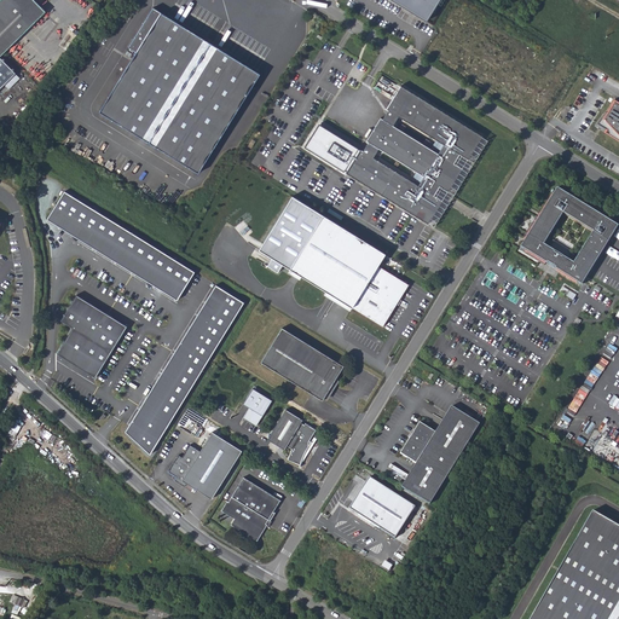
[(44,10),(33,0),(0,0),(0,45),(4,50),(44,10)]
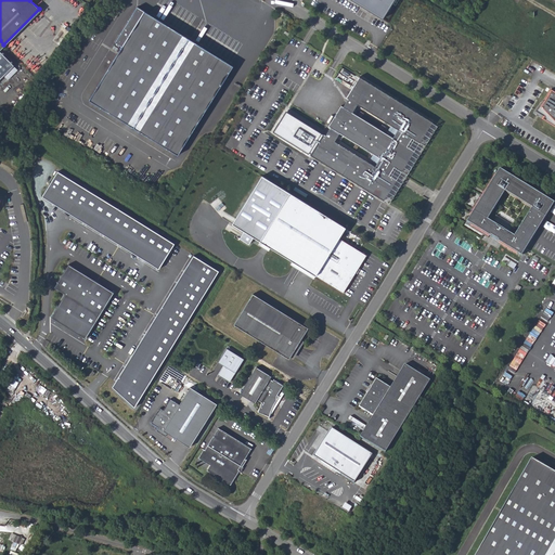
[(394,0),(351,0),(383,18),(394,0)]
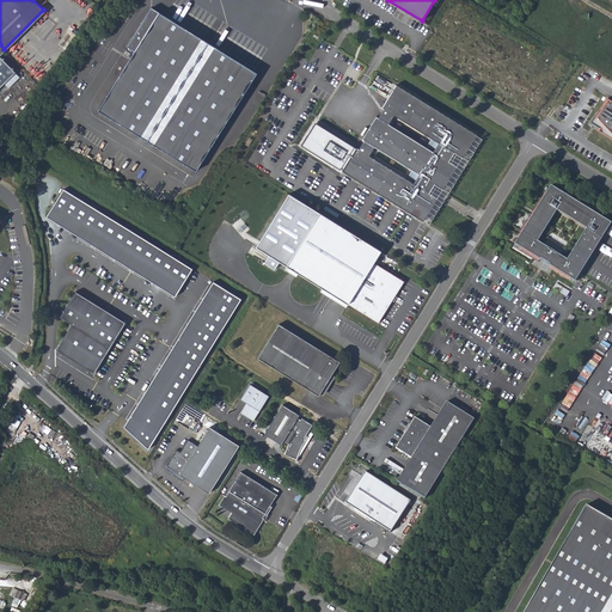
[(135,51),(98,110),(196,171),(257,73),(151,7),(127,47),(135,51)]
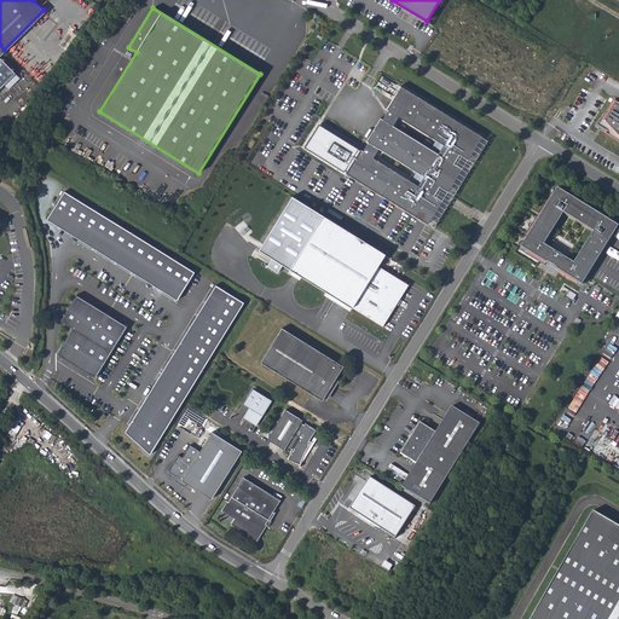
[(0,45),(0,85),(4,82),(15,71),(0,56),(0,53),(4,50),(0,45)]
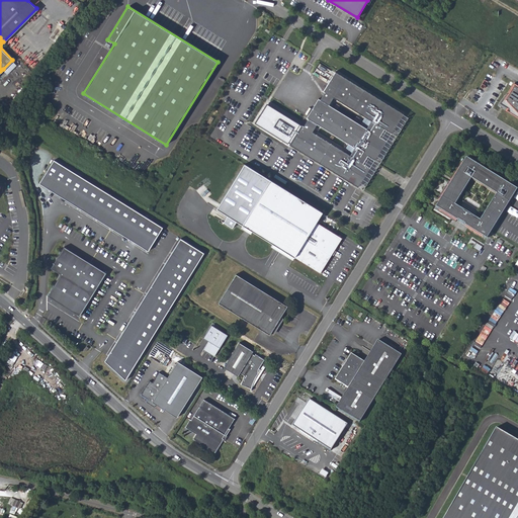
[(3,69),(6,73),(15,64),(12,60),(3,69)]
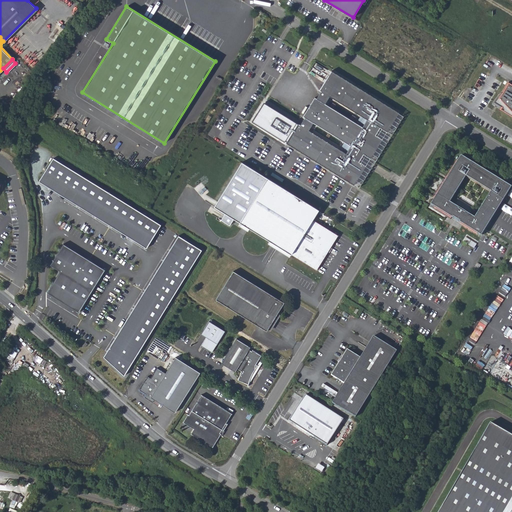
[(381,128),(387,132),(398,113),(399,112),(331,70),(319,90),(321,91),(316,98),(315,97),(303,116),(305,117),(300,125),(308,130),(313,122),(344,142),(346,143),(342,150),(359,161),(360,159),(361,160),(364,156),(363,155),(364,154),(365,155),(370,158),(382,139),(377,136),(375,135),(380,127),(381,128)]
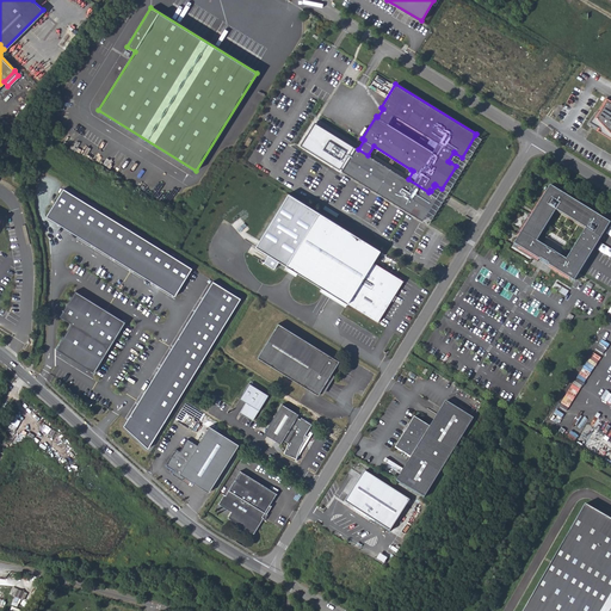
[(610,100),(606,98),(599,111),(598,111),(597,112),(594,115),(592,119),(590,122),(588,124),(610,137),(610,100)]
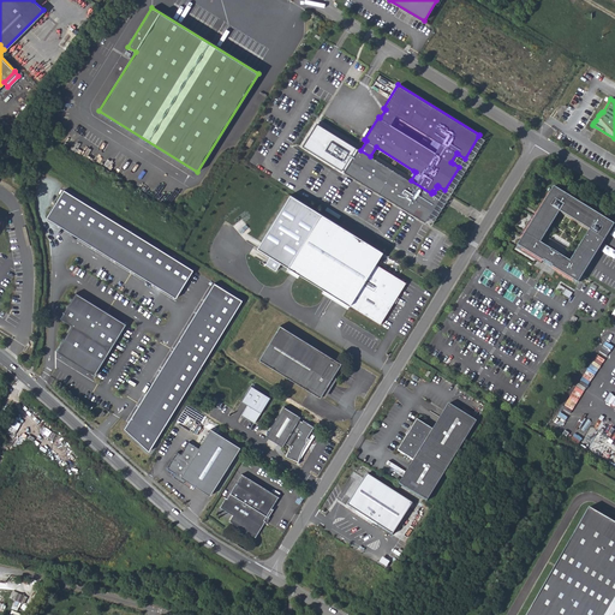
[(425,222),(440,199),(431,193),(411,180),(408,179),(370,156),(360,150),(320,124),(305,148),(425,222)]
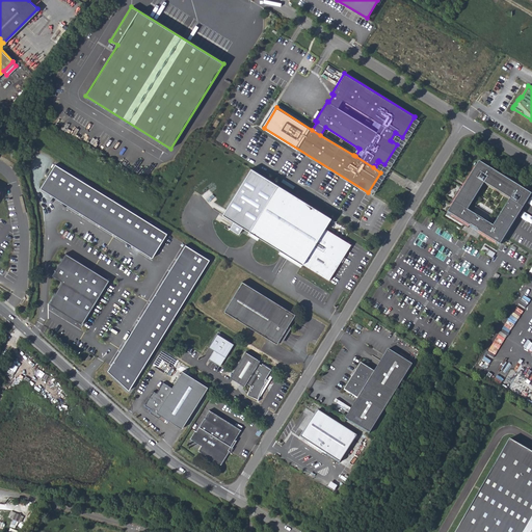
[(451,206),(447,213),(452,216),(450,218),(467,229),(468,227),(473,229),(499,245),(530,195),(478,162),(461,189),(459,188),(449,205),(451,206)]
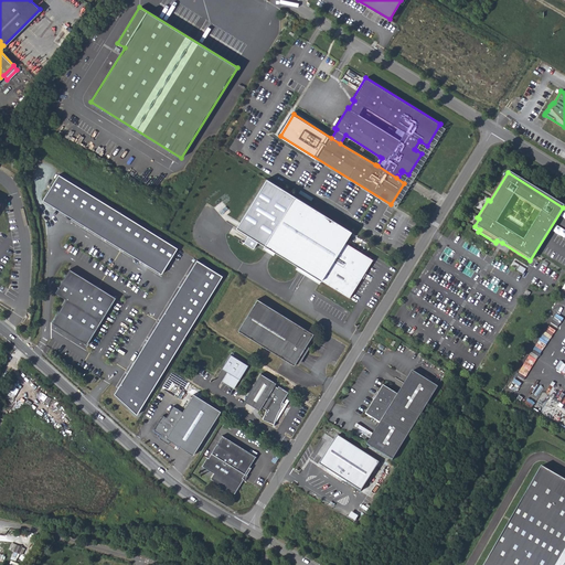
[(563,208),(564,206),(508,172),(563,208)]
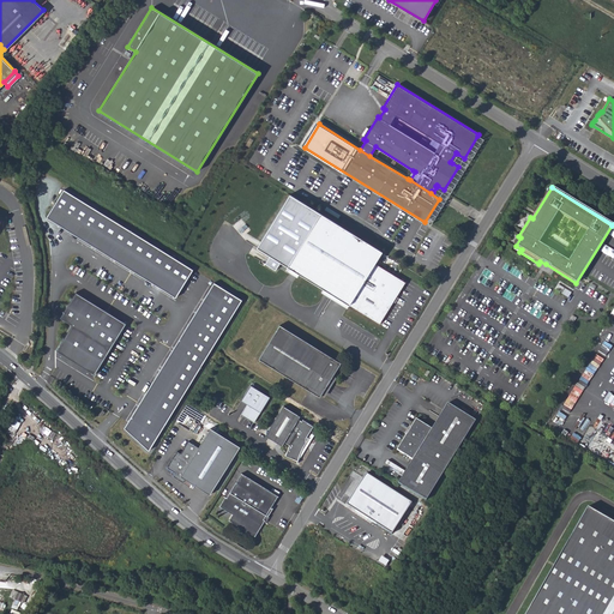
[(47,217),(176,298),(193,270),(64,190),(47,217)]
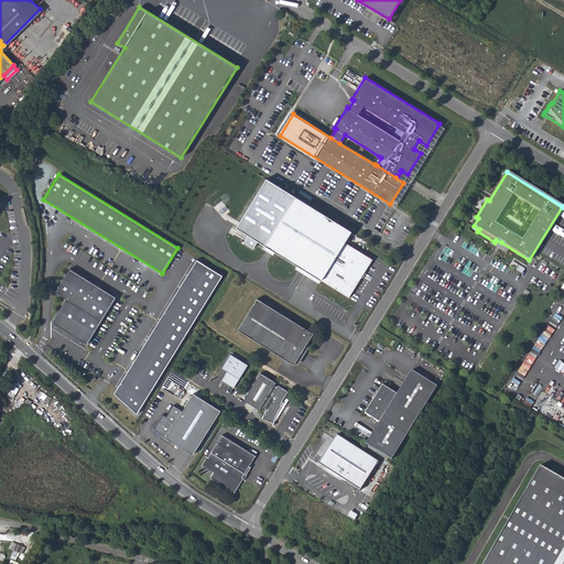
[(350,230),(267,180),(236,228),(247,235),(242,242),(252,248),(257,241),(348,297),(360,277),(364,272),(372,259),(344,241),(350,230)]
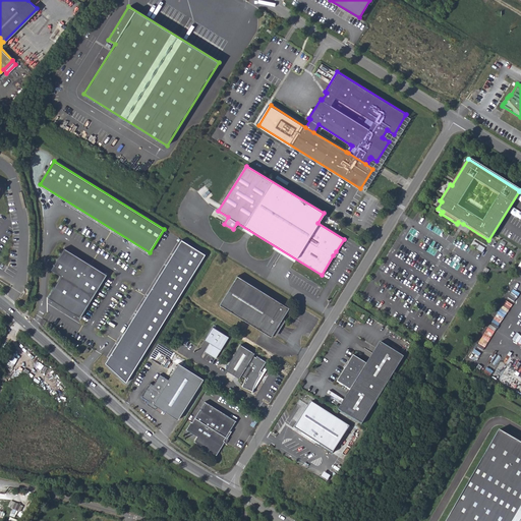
[(103,367),(126,382),(206,254),(182,240),(103,367)]
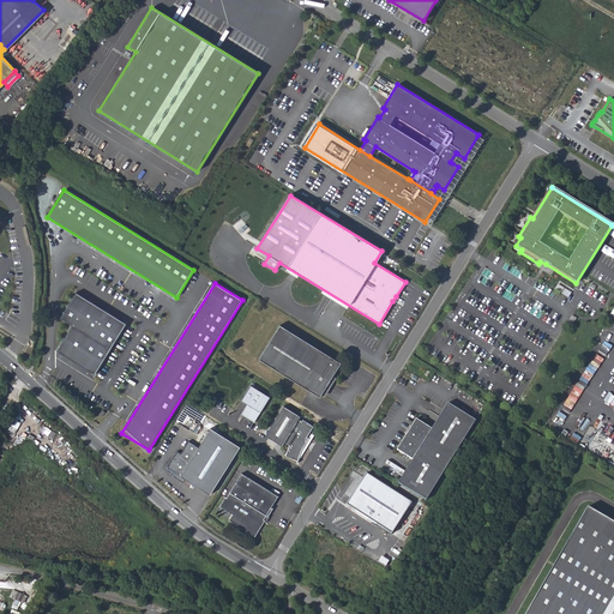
[(56,350),(95,374),(127,324),(77,293),(61,318),(73,325),(56,350)]
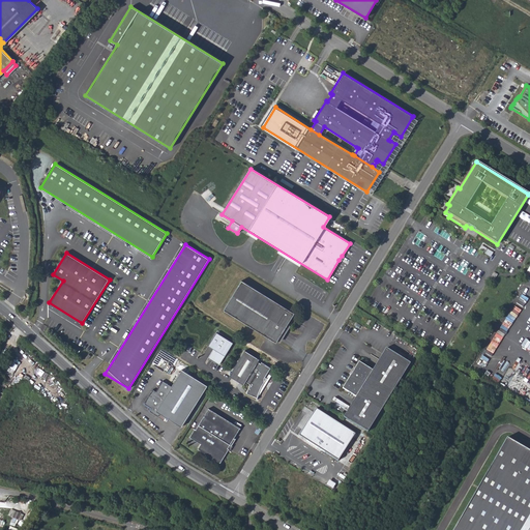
[(295,312),(241,280),(224,310),(276,342),(277,340),(288,323),(295,312)]
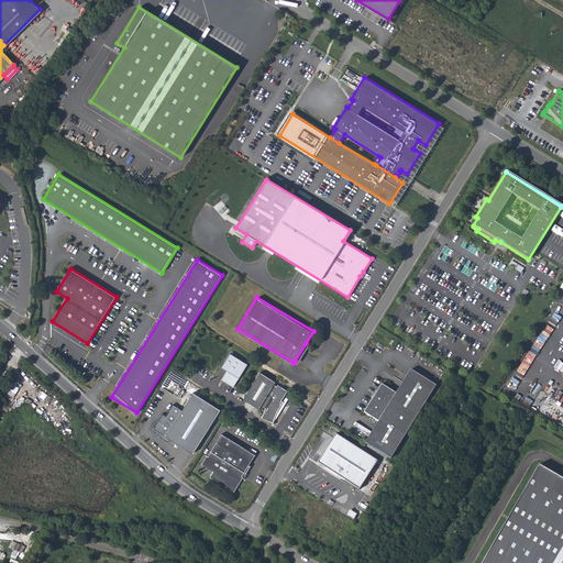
[(550,334),(555,328),(549,323),(544,330),(550,334)]
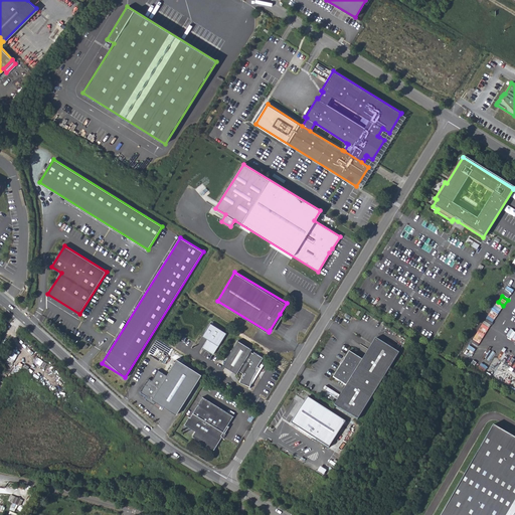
[(280,314),(270,330),(273,332),(283,316),(280,314)]
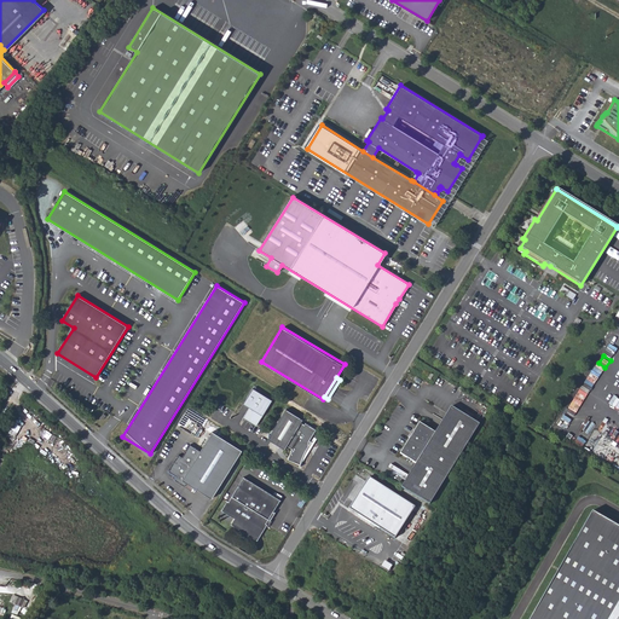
[(255,426),(271,401),(252,389),(243,404),(249,408),(243,418),(255,426)]
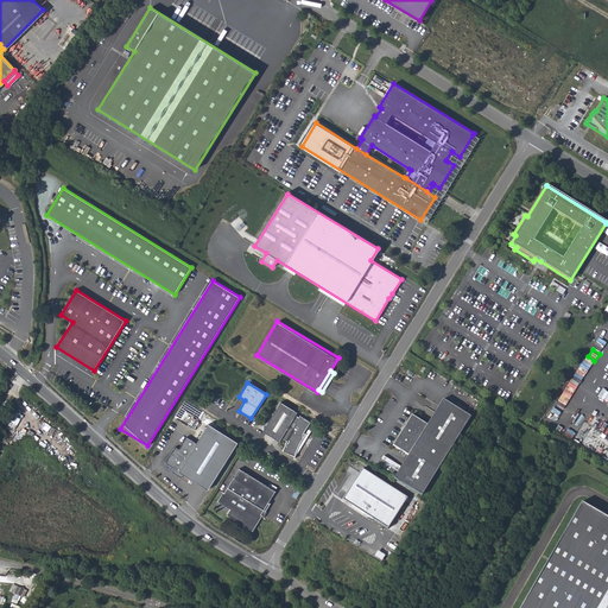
[(403,430),(393,445),(409,455),(393,479),(422,495),(470,417),(443,399),(431,418),(416,409),(411,416),(407,422),(403,430)]
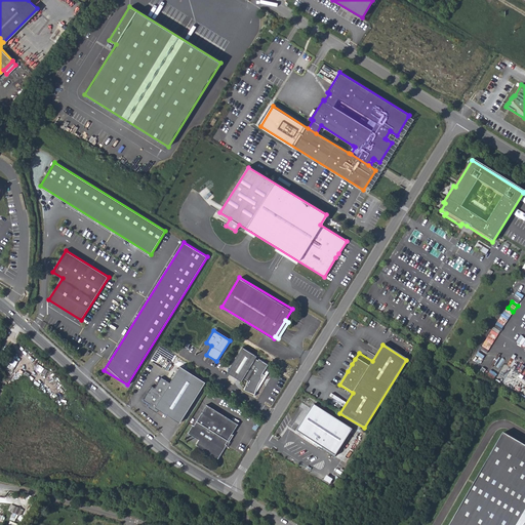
[(256,356),(242,348),(227,372),(241,381),(243,378),(247,380),(243,390),(253,395),(263,377),(263,378),(265,375),(263,373),(268,365),(258,359),(257,360),(255,359),(256,356)]
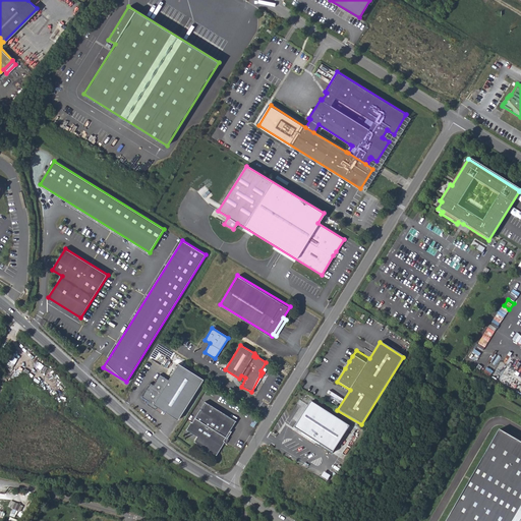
[(467,362),(472,364),(475,358),(470,356),(467,362)]
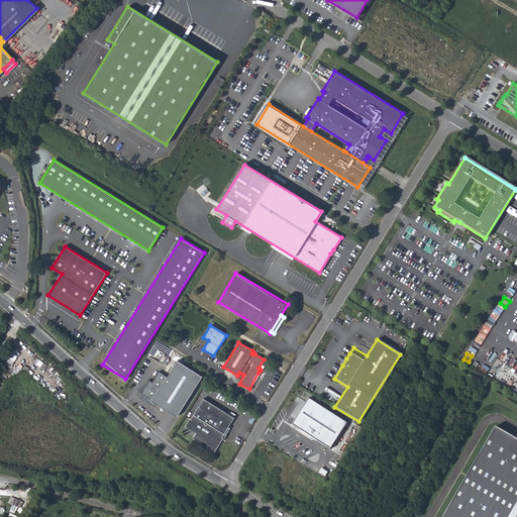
[(156,404),(177,417),(202,377),(178,360),(168,377),(159,372),(152,382),(149,380),(140,394),(146,398),(145,400),(154,406),(156,404)]
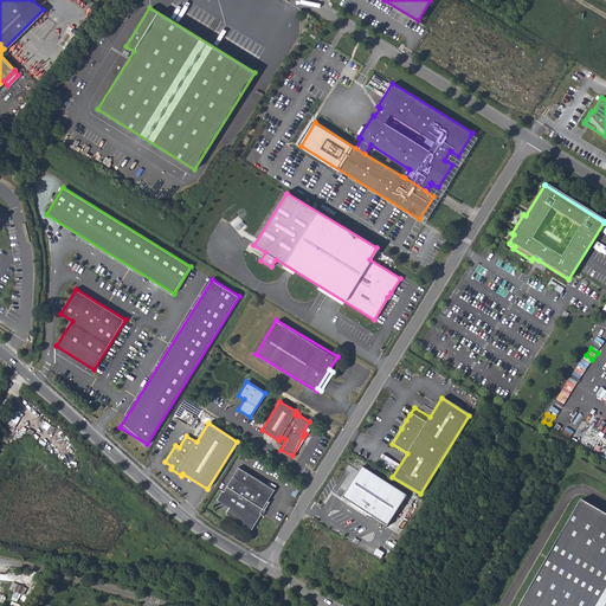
[(342,497),(382,523),(403,491),(361,466),(342,497)]
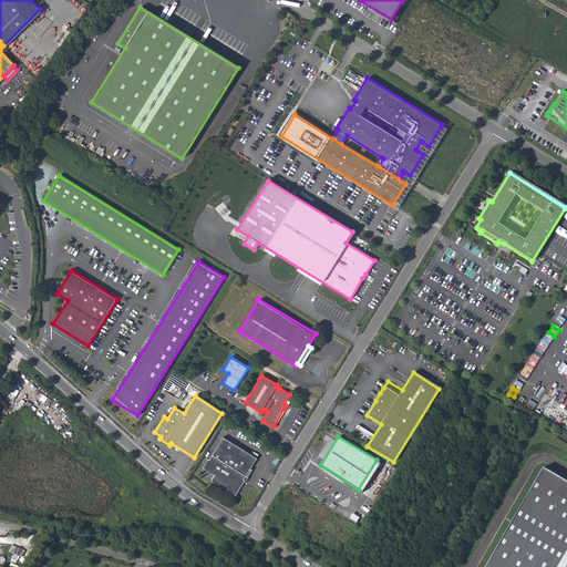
[(257,457),(224,437),(213,455),(216,457),(214,461),(209,460),(205,467),(217,474),(214,480),(235,493),(244,480),(246,476),(248,477),(253,470),(250,468),(257,457)]
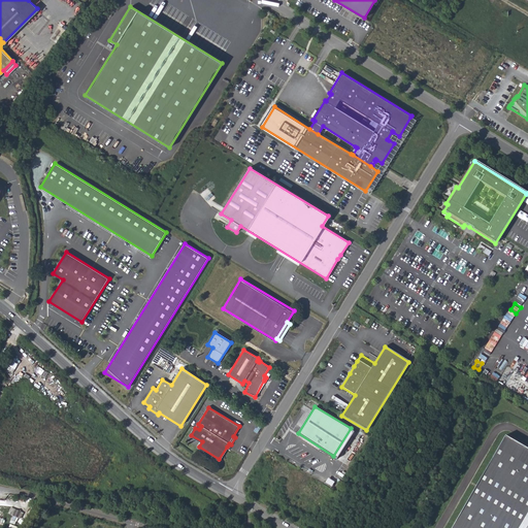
[(191,435),(195,428),(194,428),(189,435),(200,442),(197,447),(220,461),(228,448),(227,447),(219,459),(199,447),(202,441),(191,435)]
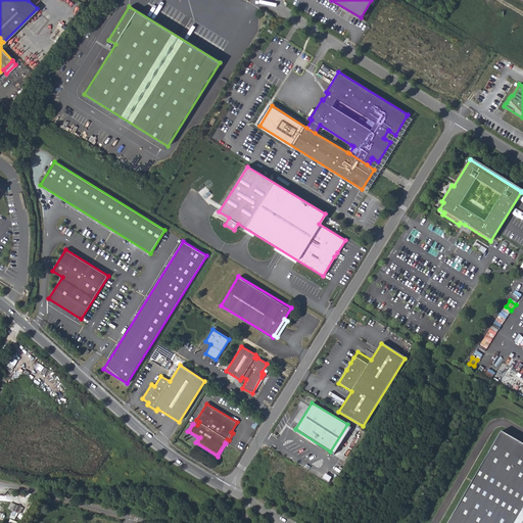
[(522,522),(522,444),(501,431),(446,522),(522,522)]
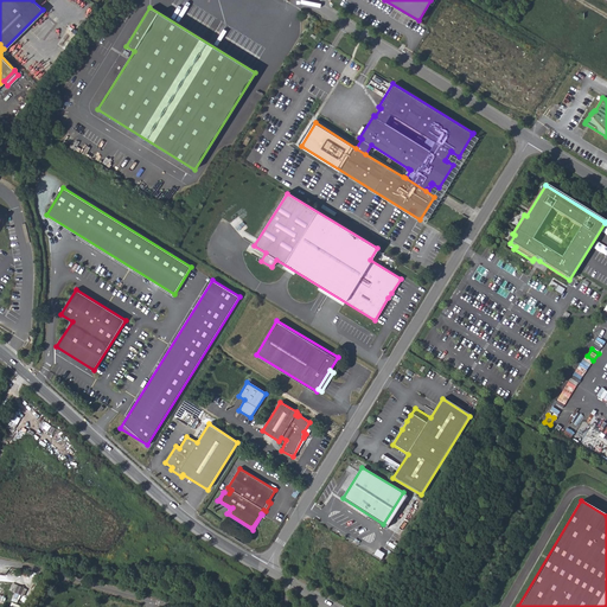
[(374,555),(381,561),(384,555),(377,549),(374,555)]
